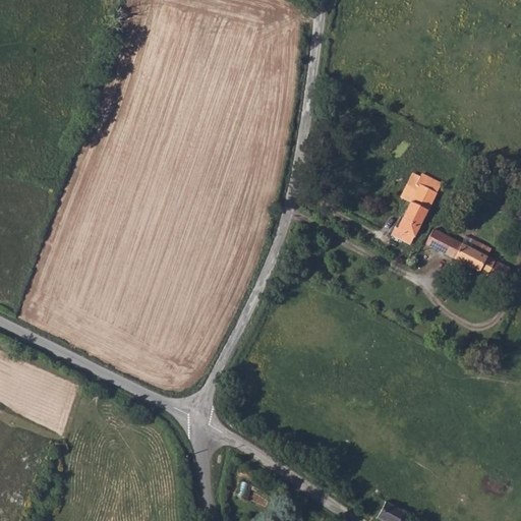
[(417,188),(409,203),(425,210),(426,210),(441,184),(420,173),(415,183),(418,186),(417,188)]
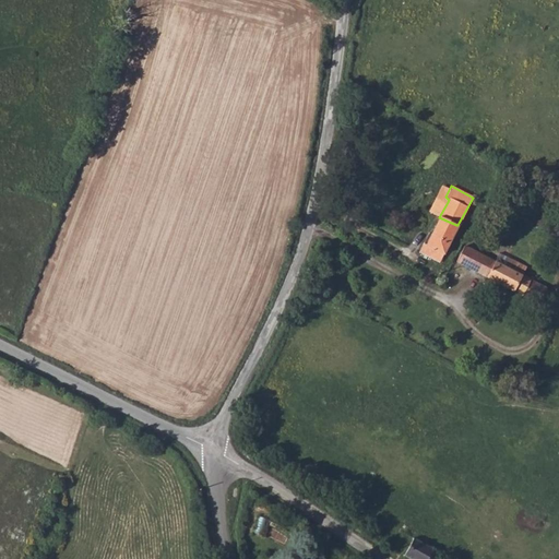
[(426,210),(432,213),(441,197),(433,195),(426,210)]
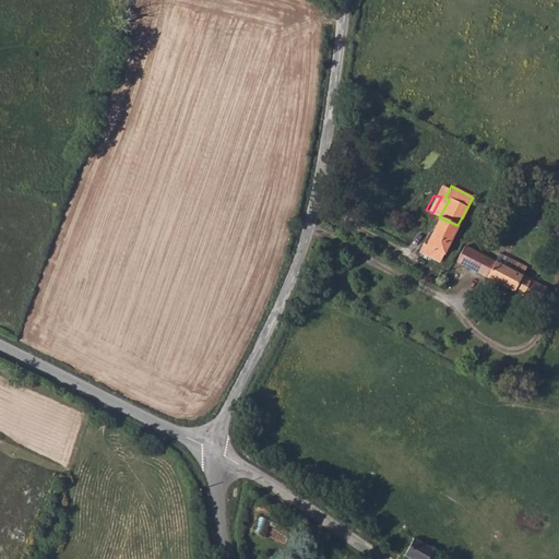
[(441,197),(432,213),(439,217),(448,202),(441,197)]
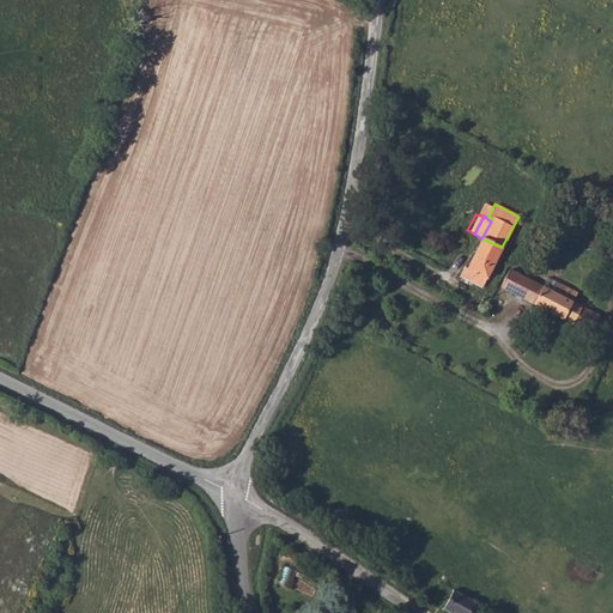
[(465,263),(457,277),(480,286),(501,247),(481,238),(468,265),(465,263)]
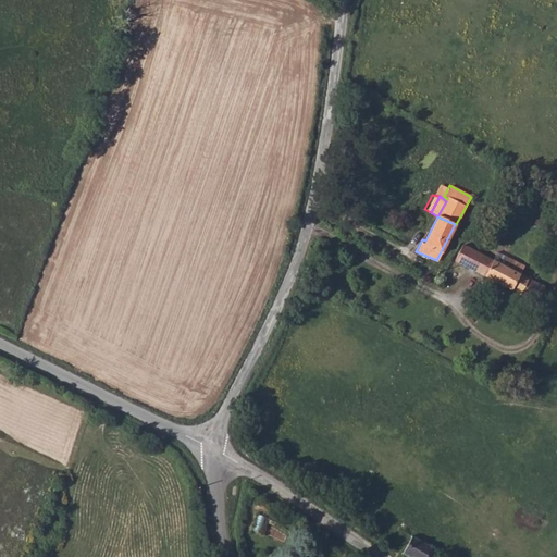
[(463,246),(455,262),(520,294),(529,279),(511,270),(516,261),(506,257),(502,264),(463,246)]
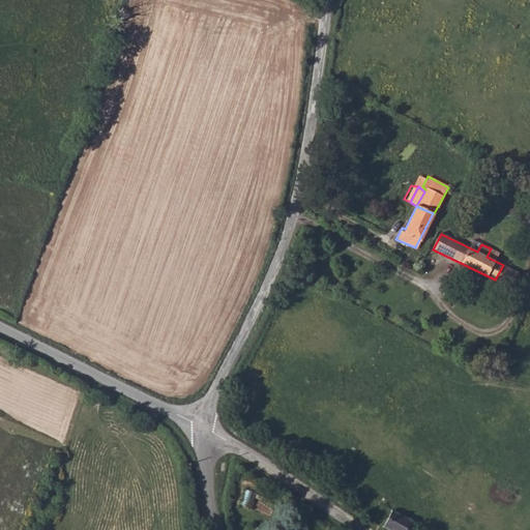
[(382,523),(380,524),(381,526),(384,526),(389,529),(411,529),(412,525),(410,521),(411,519),(409,517),(408,519),(402,516),(403,513),(401,511),(400,513),(392,510),(391,507),(389,507),(388,509),(389,511),(382,523)]
